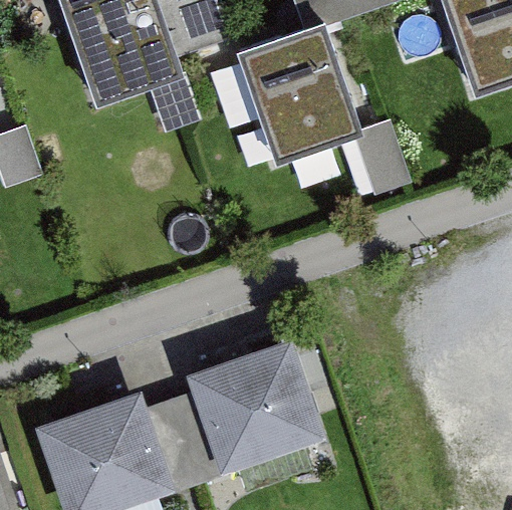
[(57,0),(95,109),(188,78),(180,53),(233,35),(220,0),(57,0)]
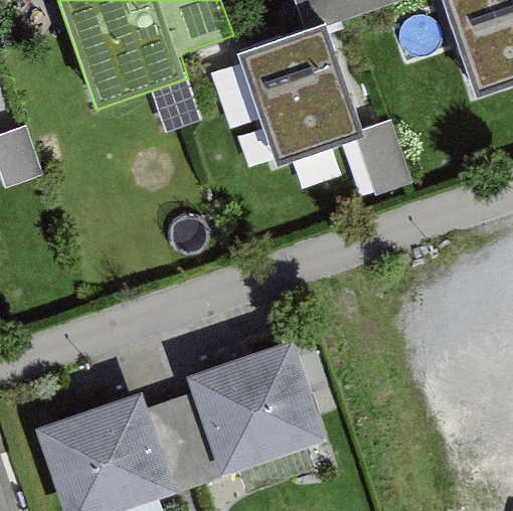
[(296,0),(306,29),(238,52),(278,167),(367,137),(329,23),(386,4),(384,0),(296,0)]
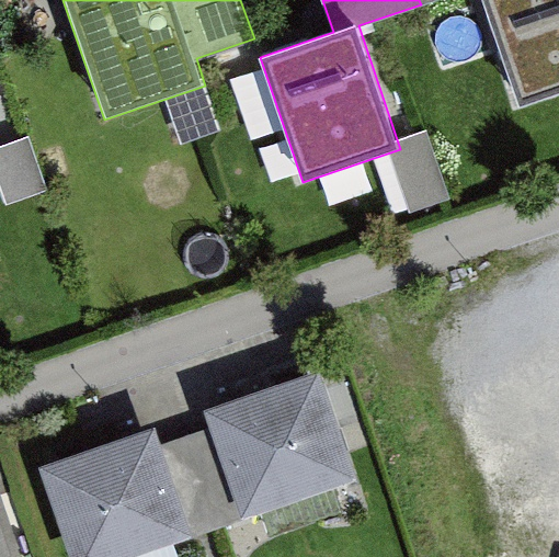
[(419,0),(421,4),(434,0),(480,0),(516,106),(558,91),(558,0),(419,0)]
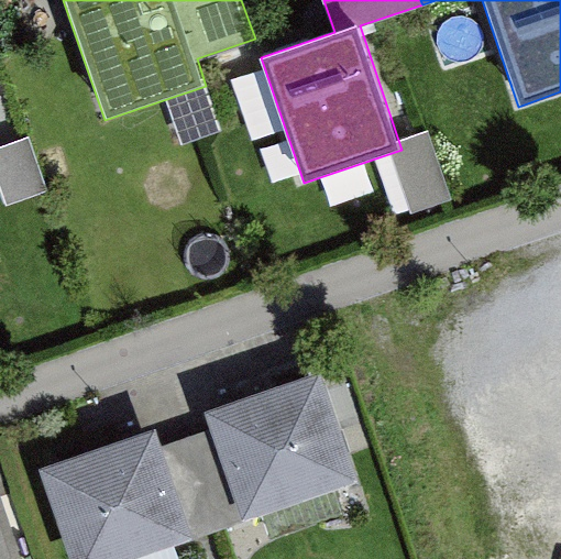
[(7,185),(50,177),(41,128),(0,135),(0,148),(7,185)]
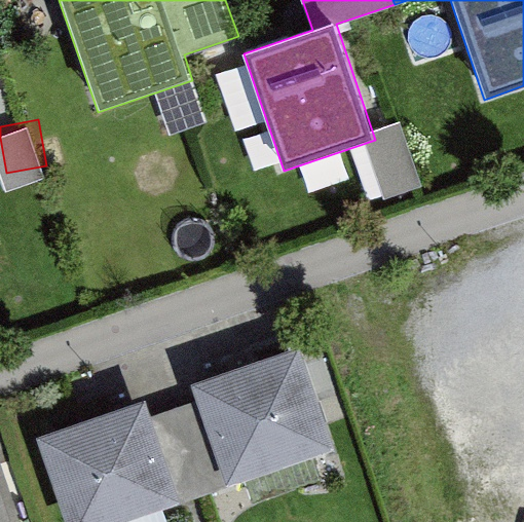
[(299,345),(190,383),(195,398),(171,408),(200,494),(335,449),(299,345)]
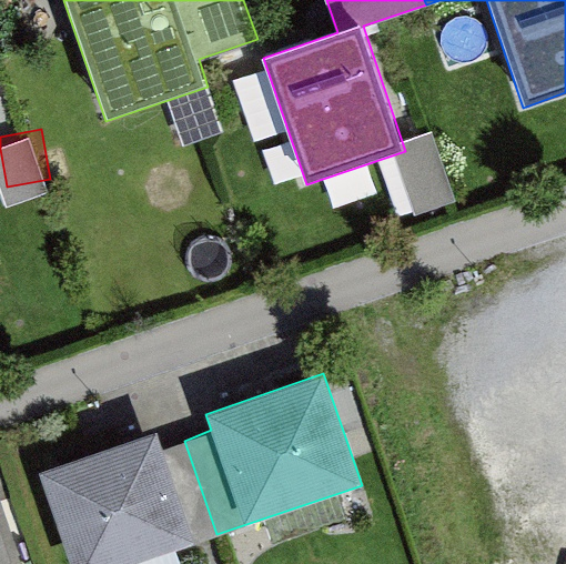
[(159,431),(39,473),(71,563),(130,563),(216,534),(184,441),(164,447),(159,431)]
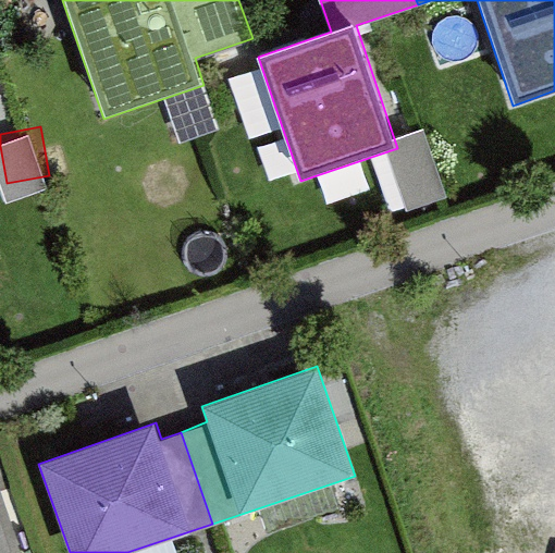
[(0,552),(10,552),(0,523),(0,552)]
